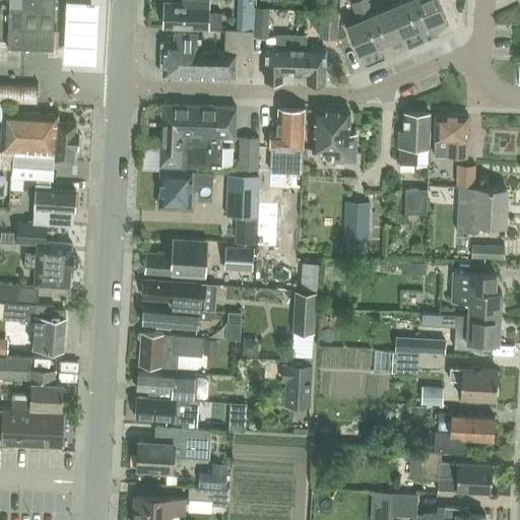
[(55,0),(8,0),(6,47),(53,49),(55,0)]
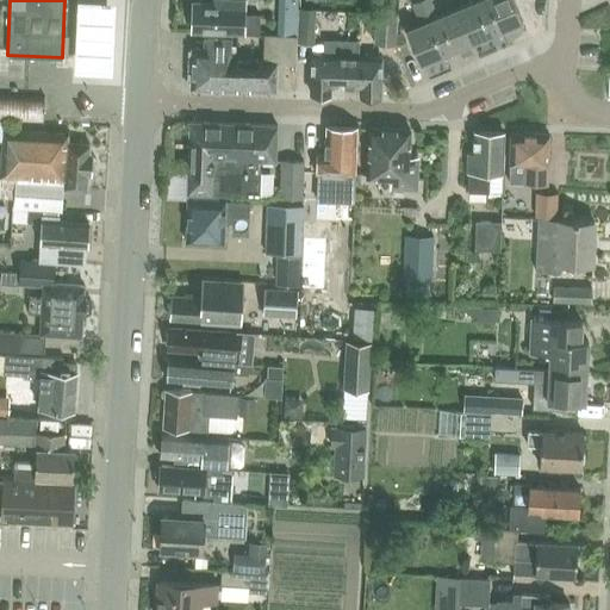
[(193,2),(192,32),(260,36),(260,16),(246,16),(246,1),(228,0),(213,0),(213,4),(193,2)]
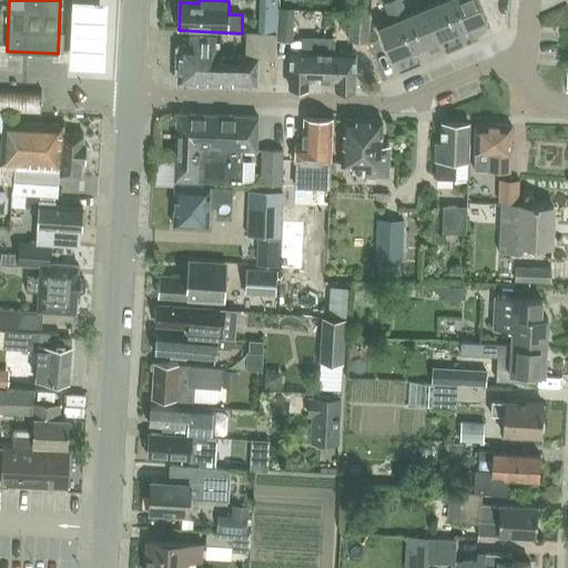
[(260,0),(260,31),(275,32),(276,32),(276,0),(260,0)]
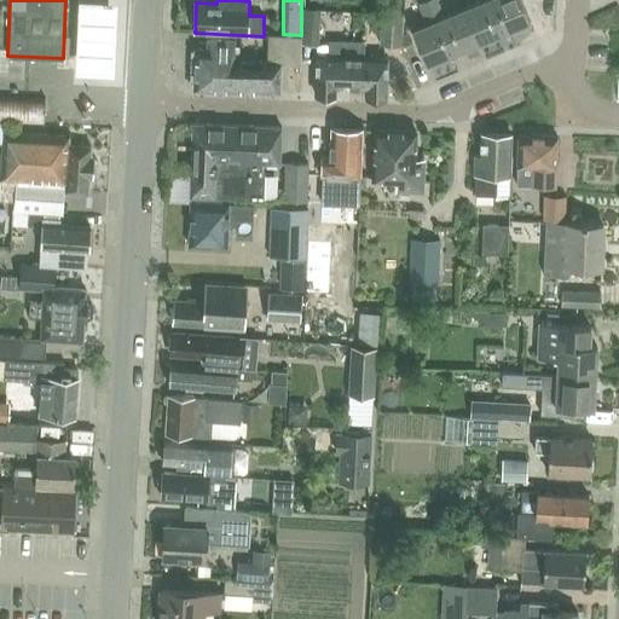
[(426,23),(411,28),(426,64),(450,53),(427,0),(422,0),(417,3),(426,23)]
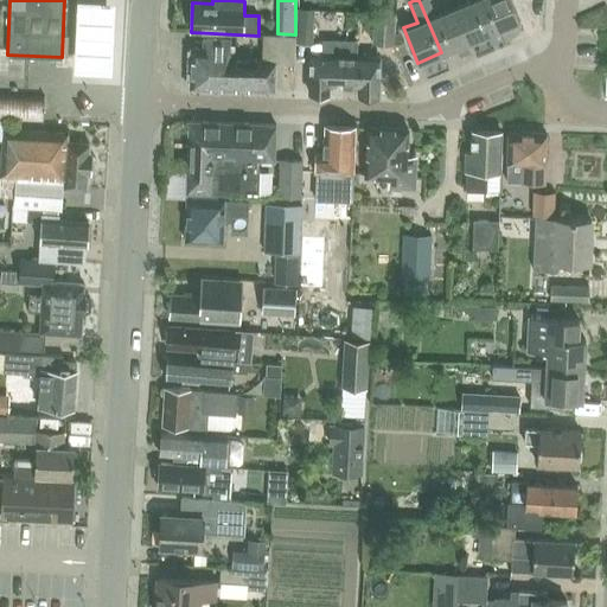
[(429,0),(419,0),(441,52),(470,42),(455,6),(435,14),(429,0)]
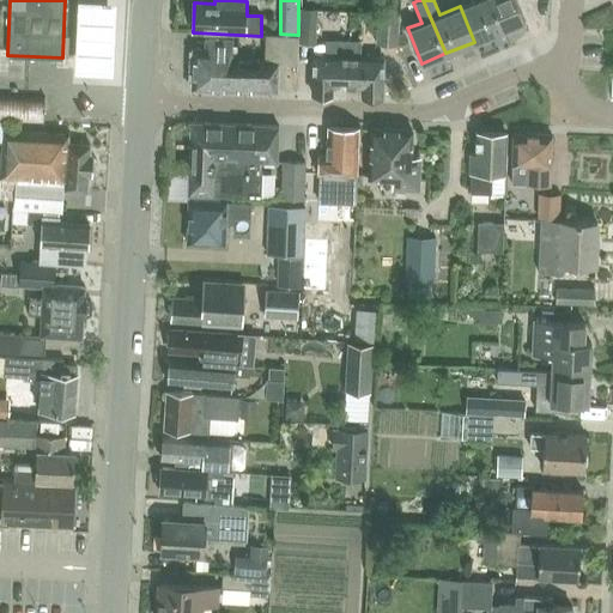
[(473,0),(460,6),(474,42),(501,30),(489,0),(473,0)]
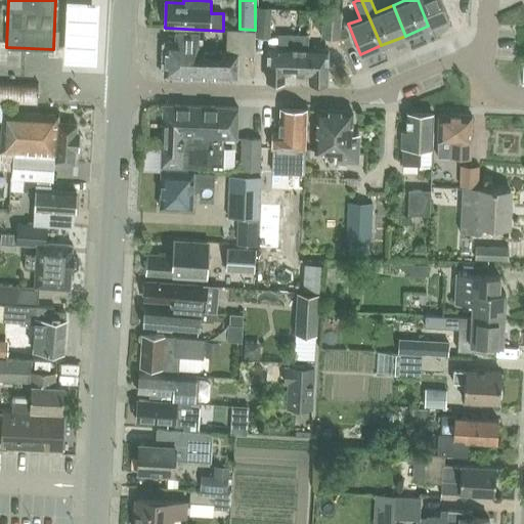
[(418,0),(428,26),(449,17),(442,0),(418,0)]
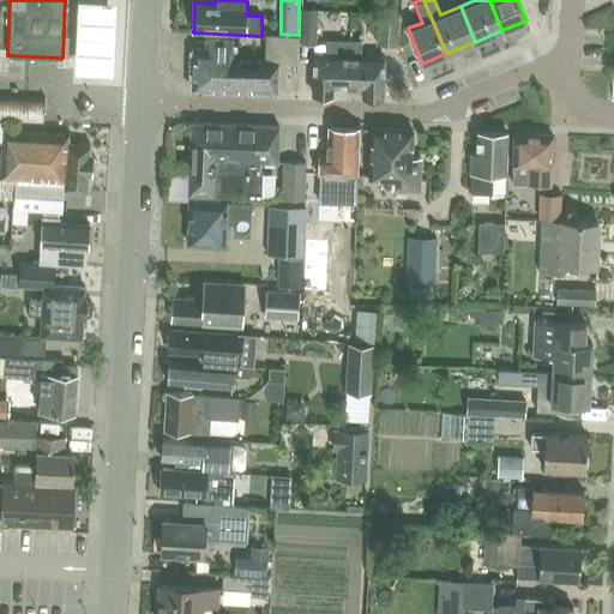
[(118,2),(78,1),(76,73),(114,74),(118,2)]
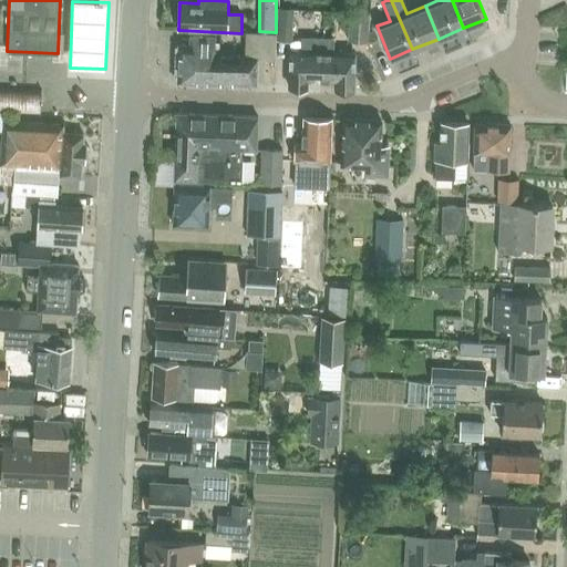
[(348,41),(367,42),(369,16),(350,14),(348,41)]
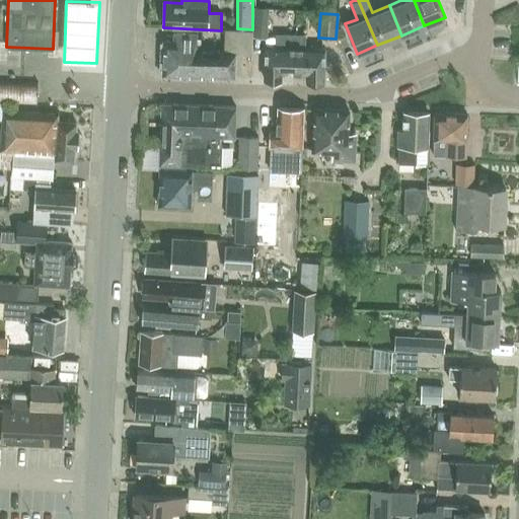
[(286,23),(286,49),(265,48),(265,80),(282,80),(282,73),(294,74),(295,35),(296,23),(286,23)]
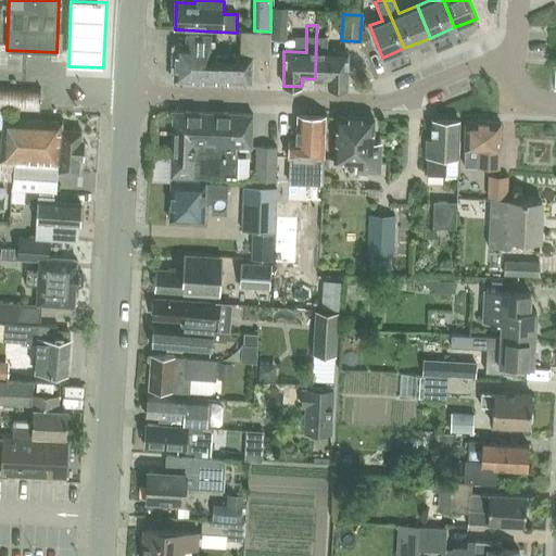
[(209,81),(252,83),(252,57),(269,58),(269,32),(254,30),(241,30),(240,57),(210,55),(209,81)]
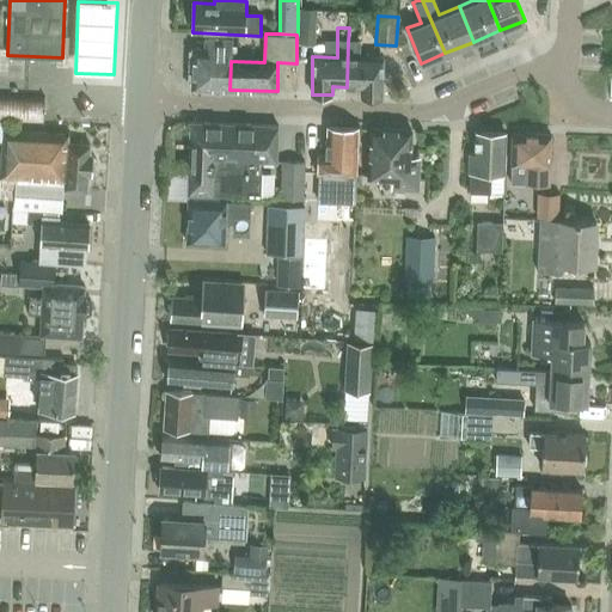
[(195,89),(230,90),(231,61),(232,38),(206,37),(204,49),(193,48),(191,84),(195,89)]
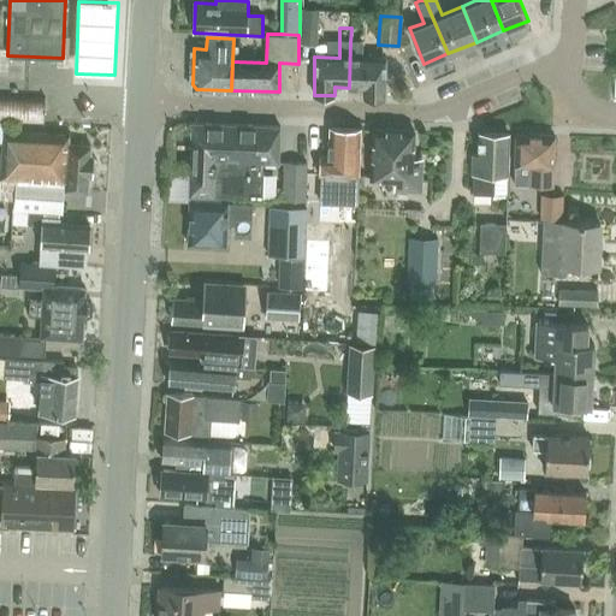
[(349,88),(365,88),(363,96),(385,96),(386,58),(362,58),(362,42),(350,42),(349,88)]
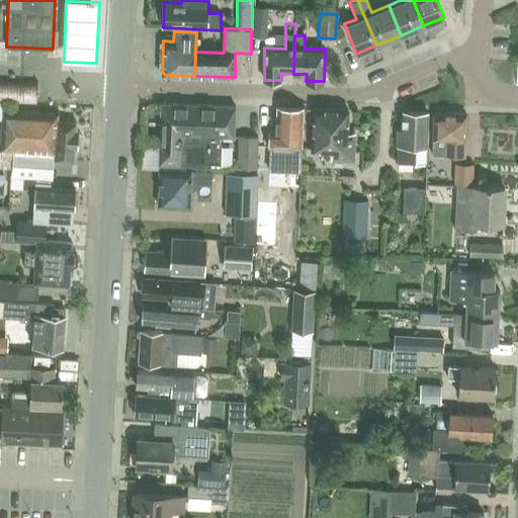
[(0,100),(35,103),(36,83),(0,80),(0,100)]
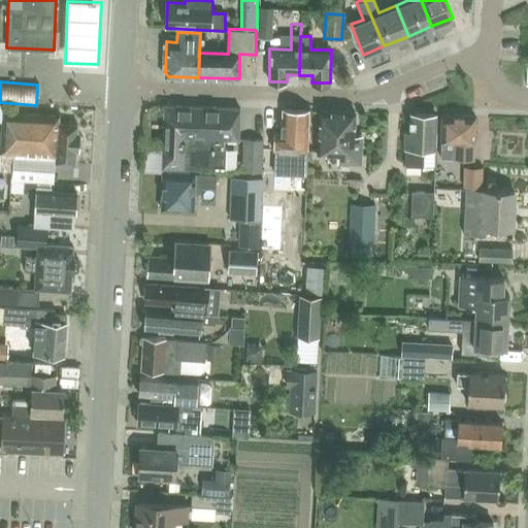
[(239,108),(164,106),(162,167),(195,168),(195,169),(225,170),(226,145),(219,145),(220,139),(238,140),(239,108)]
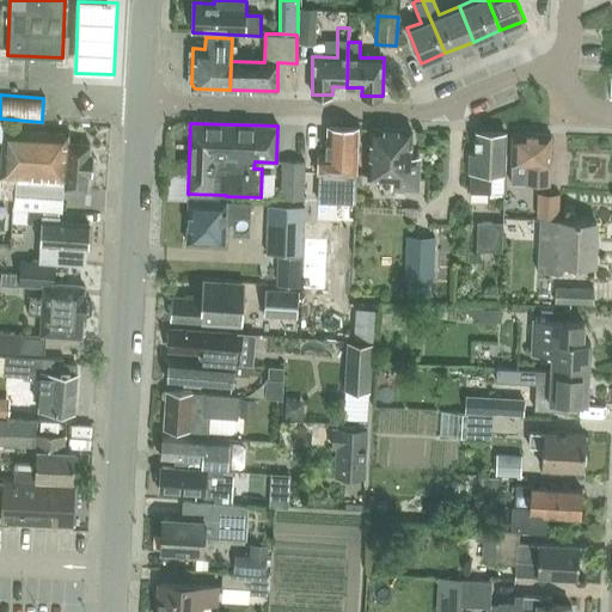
[(318,155),(317,173),(320,175),(320,189),(341,190),(342,175),(355,176),(356,128),(326,127),(325,155),(318,155)]
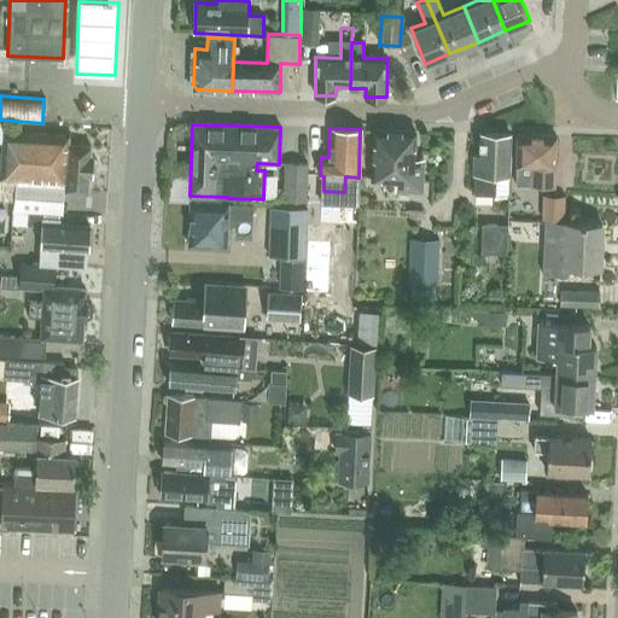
[(3,144),(0,169),(0,198),(15,199),(13,210),(63,213),(64,191),(87,192),(88,176),(91,176),(95,173),(97,161),(92,155),(89,155),(91,145),(68,144),(69,135),(4,129),(3,144)]
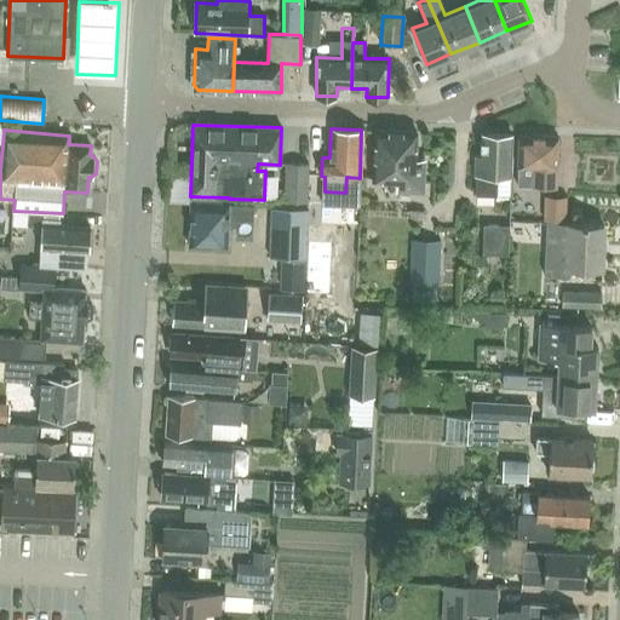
[(373,178),(396,179),(396,189),(424,191),(425,158),(415,158),(417,132),(374,130),(373,178)]
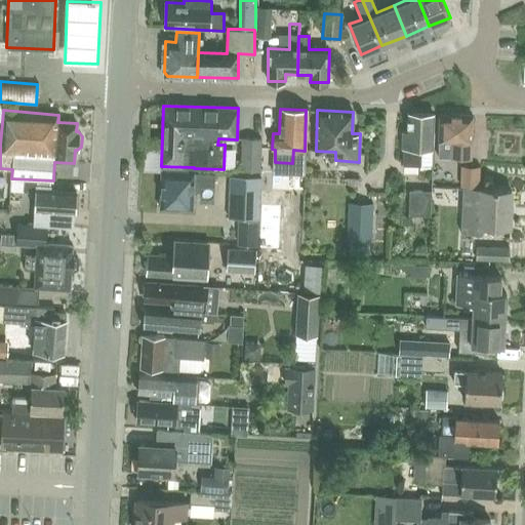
[(431,149),(433,115),(407,113),(406,131),(402,131),(402,148),(404,148),(403,164),(418,165),(419,149),(431,149)]
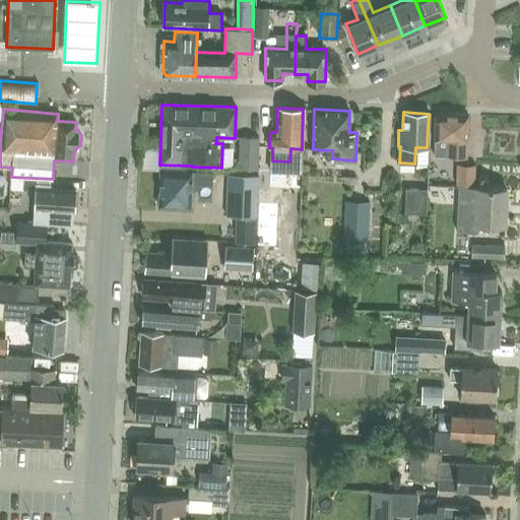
[(435,156),(466,157),(467,115),(436,113),(435,156)]
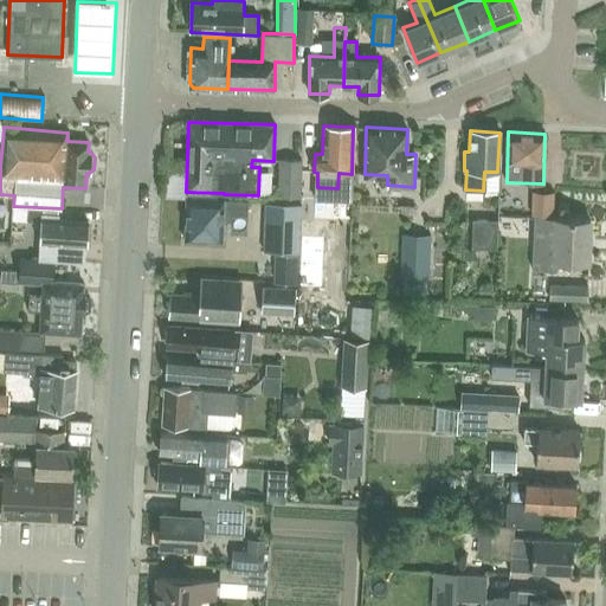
[(279,160),(278,198),(300,199),(301,160),(279,160)]
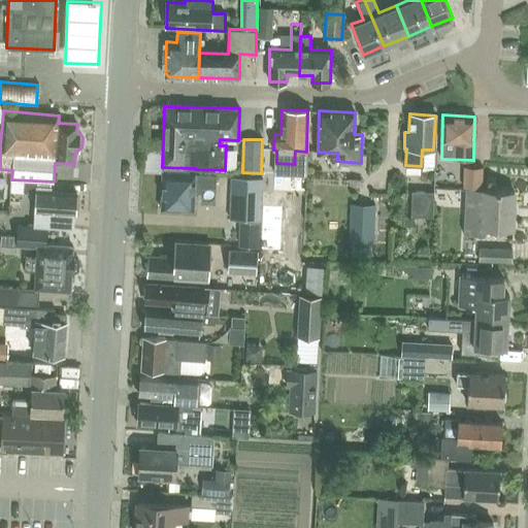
[(464,166),(464,187),(482,188),(483,167),(464,166)]
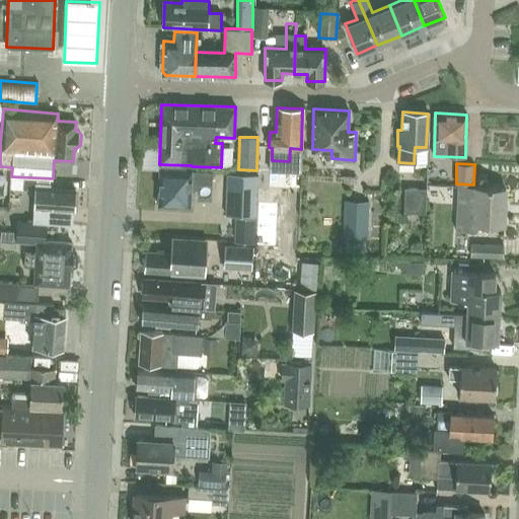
[(159,170),(158,206),(191,208),(191,183),(212,184),(213,171),(159,170)]
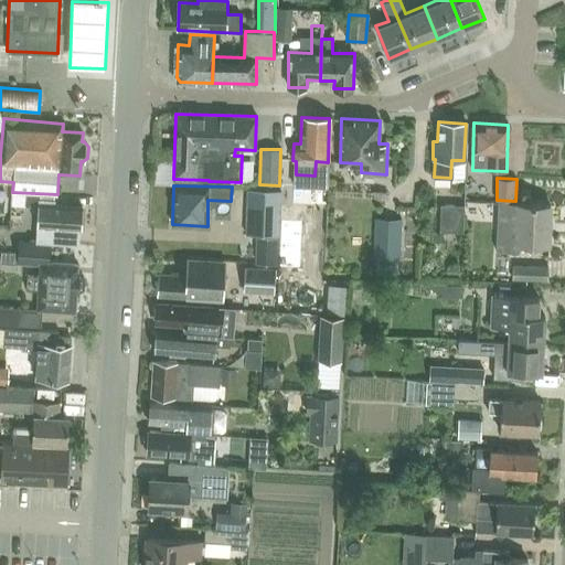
[(246,234),(279,235),(280,192),(247,190),(246,234)]
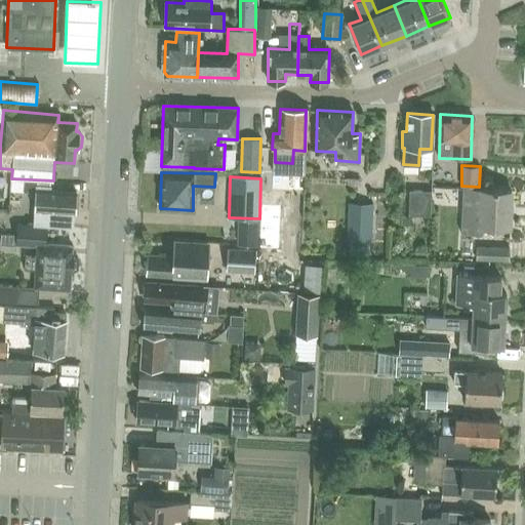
[(16,179),(15,191),(36,192),(34,224),(72,227),(73,210),(75,210),(76,192),(50,190),(50,182),(16,179)]
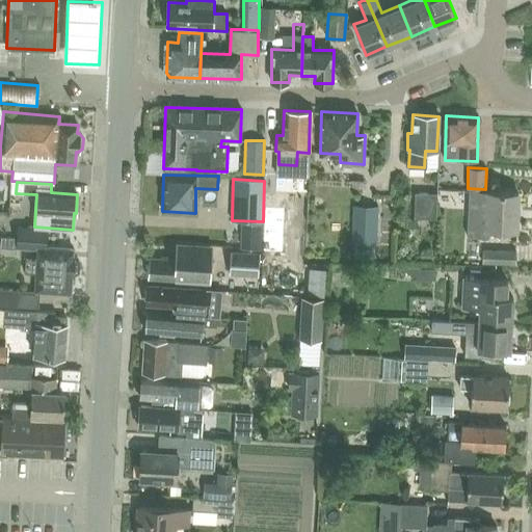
[(460,209),(460,188),(439,188),(437,208),(460,209)]
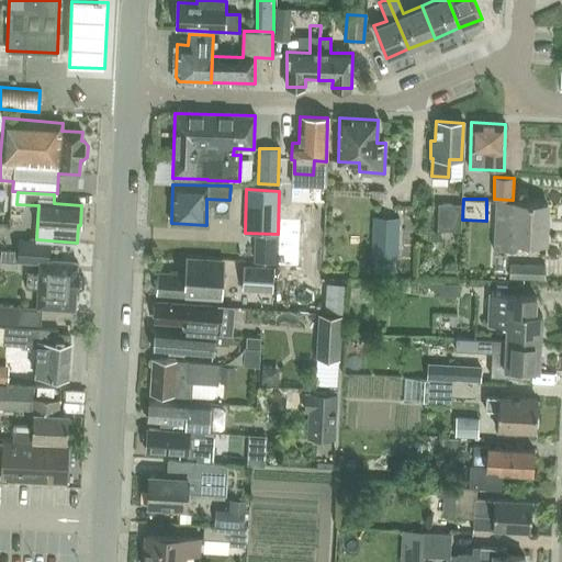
[(497,203),(496,248),(515,249),(515,243),(546,244),(547,204),(497,203)]
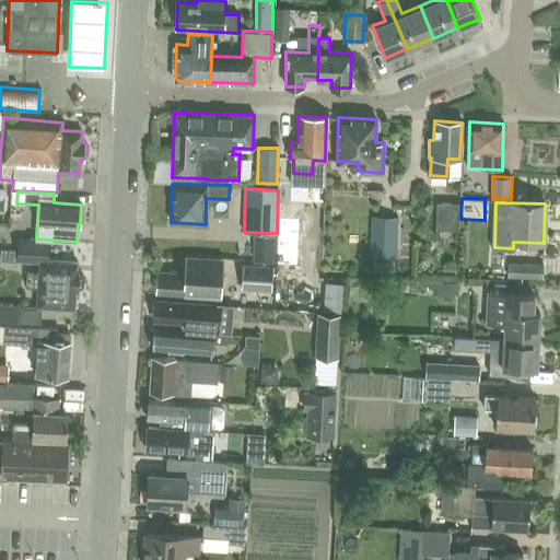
[(436,231),(458,232),(459,206),(438,205),(436,231)]
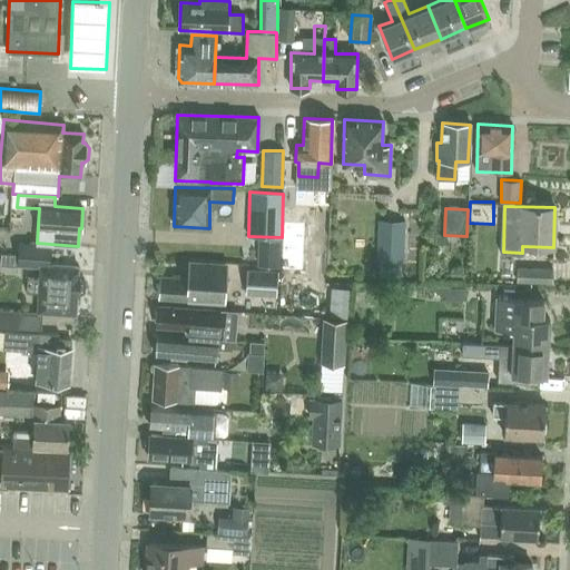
[(379,219),(377,261),(399,261),(403,261),(404,220),(379,219)]
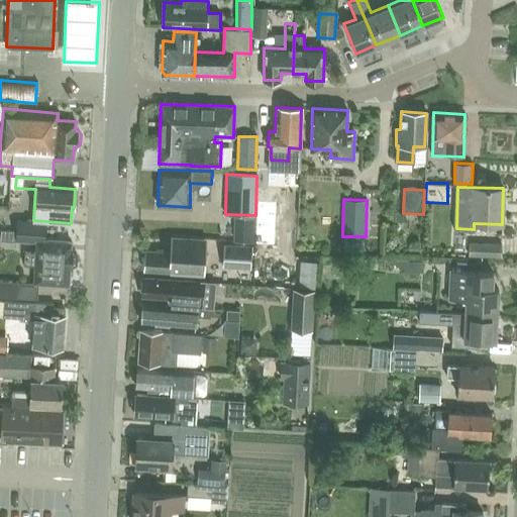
[(277,203),(257,202),(255,244),(275,245),(277,203)]
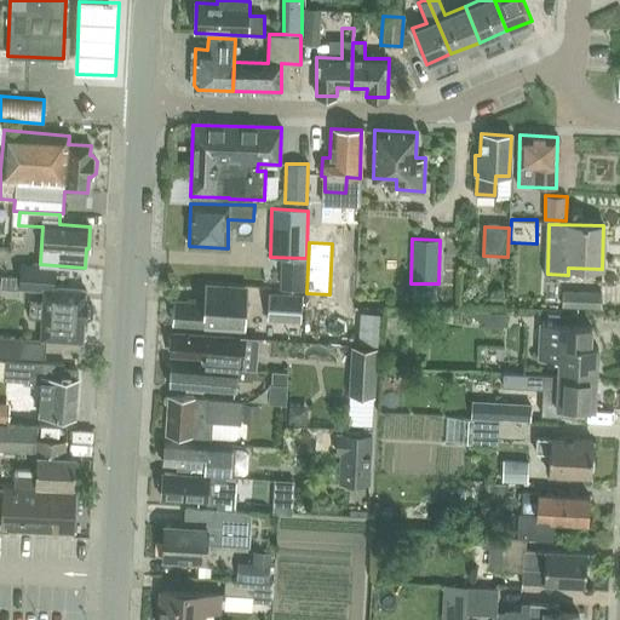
[(21,264),(19,288),(44,290),(44,302),(30,302),(29,316),(42,316),(40,339),(82,342),(84,320),(86,321),(86,317),(91,316),(91,306),(87,304),(87,302),(84,302),(85,291),(52,290),(55,267),(21,264)]
